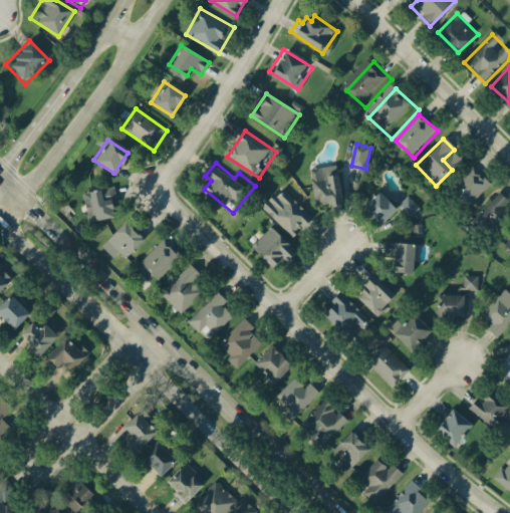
[(471,206),(491,184),(472,166),(452,188),(471,206)]
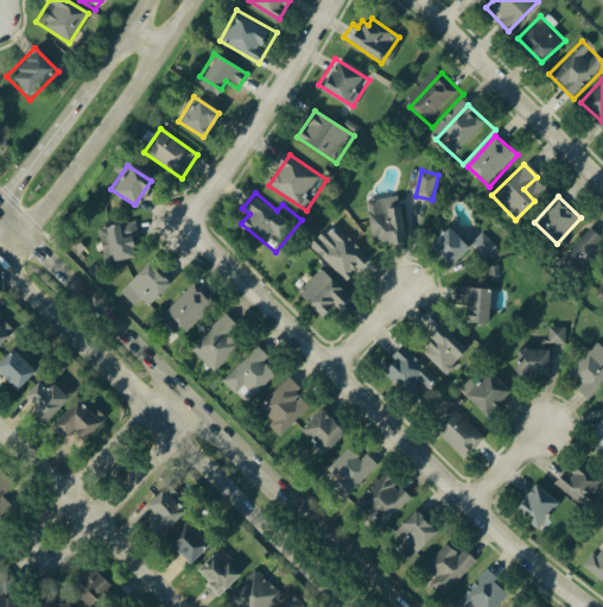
[(400,206),(406,236),(376,242),(368,202),(385,198),(386,209),(400,206)]
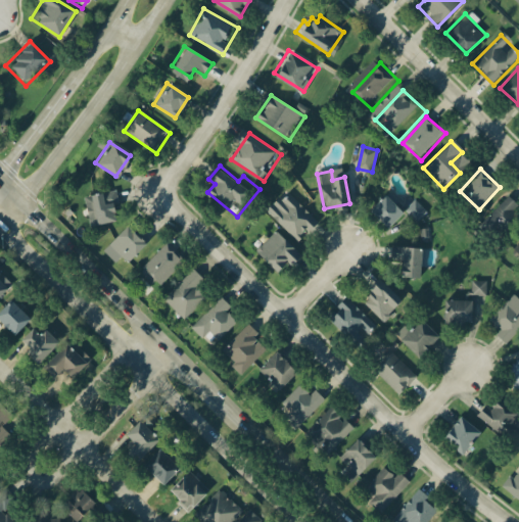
[(268,209),(301,249),(324,230),(289,190),(268,209)]
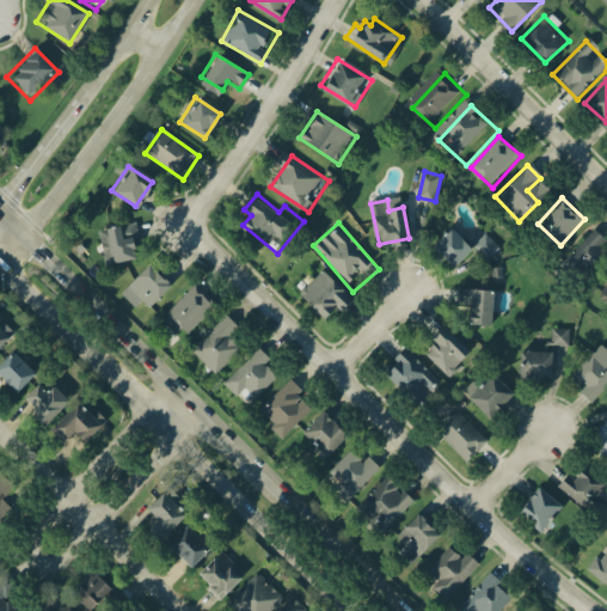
[(448,226),(430,244),(452,267),(471,248),(448,226)]
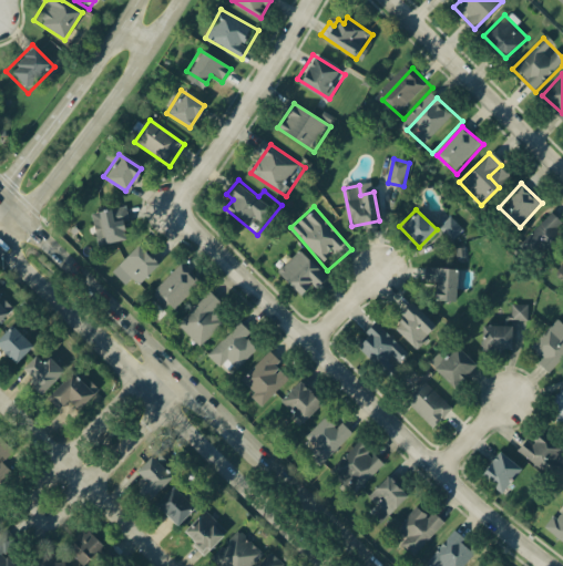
[(91,215),(99,248),(131,240),(126,223),(114,226),(111,211),(91,215)]
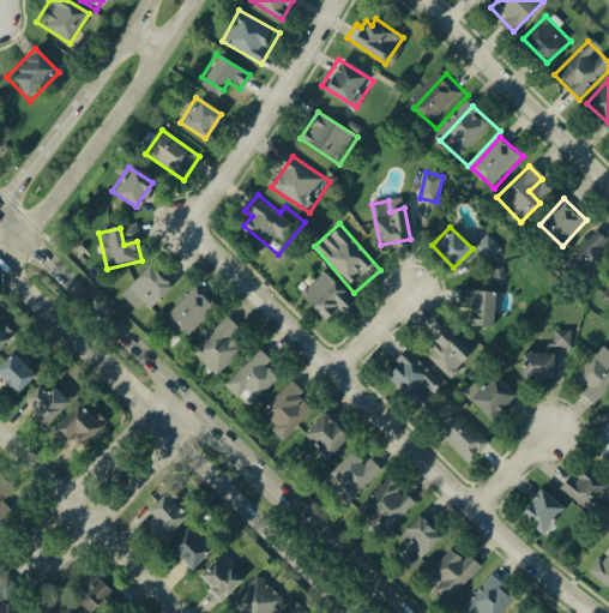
[(595,230),(570,257),(586,272),(608,250),(608,242),(595,230)]
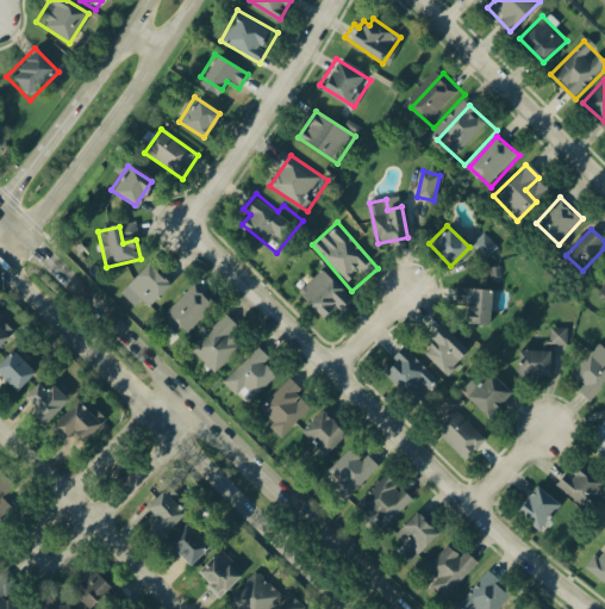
[(472,244),(487,260),(499,248),(484,232),(472,244)]
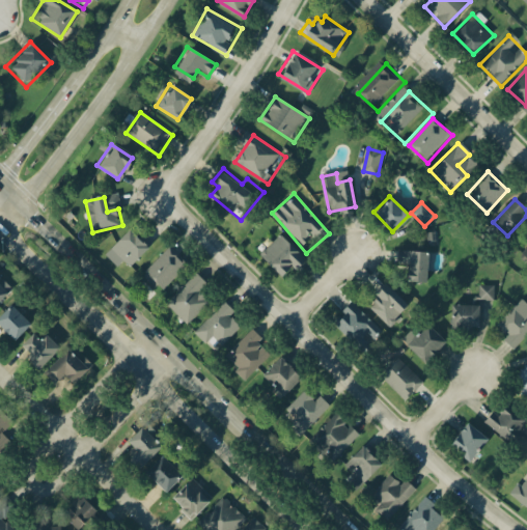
[(154,243),(134,225),(109,252),(129,270),(154,243)]
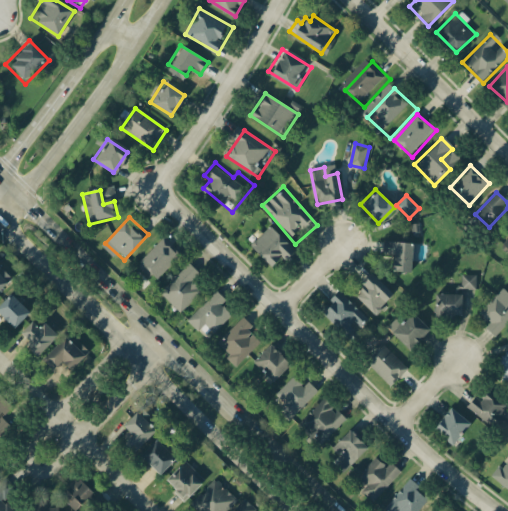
[(249,244),(267,264),(279,253),(285,260),(295,251),(270,224),(249,244)]
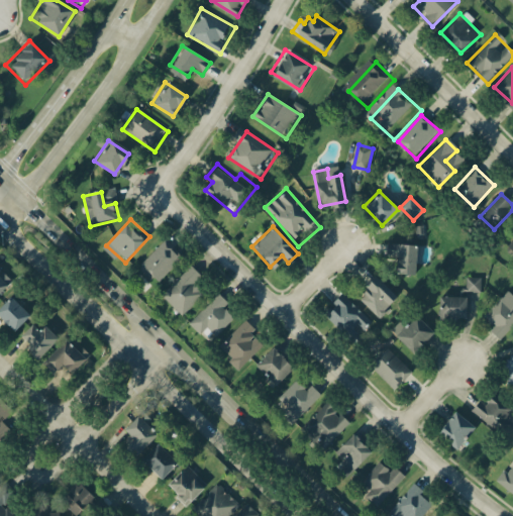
[(419,235),(419,227),(426,226),(427,234),(419,235)]
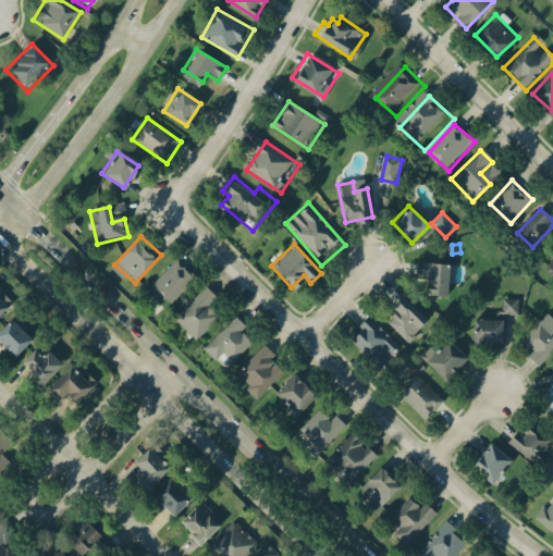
[(177,259),(147,289),(167,308),(197,279),(177,259)]
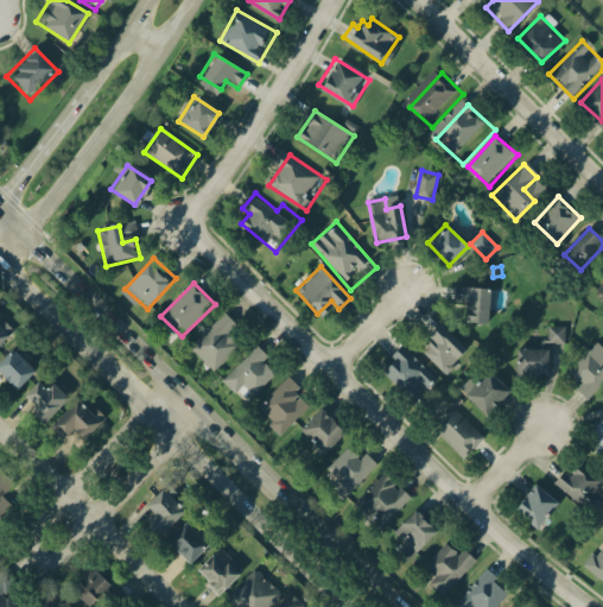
[(488,323),(492,290),(461,286),(457,320),(488,323)]
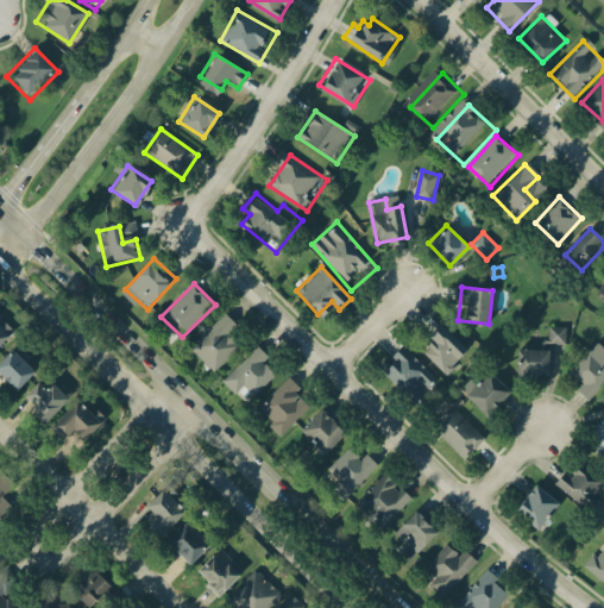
[(224,312),(190,349),(218,374),(241,348),(227,334),(237,324),(224,312)]
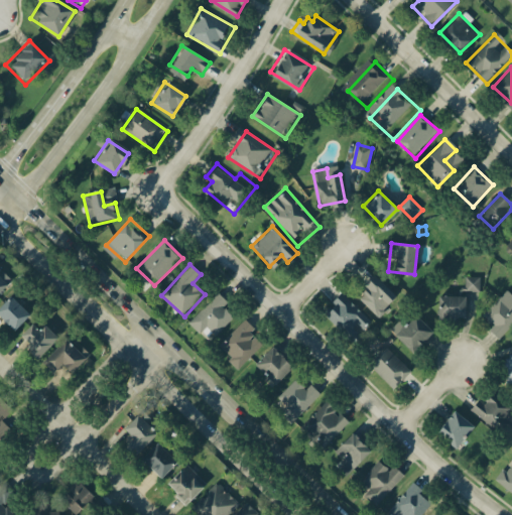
[(376,320),(397,300),(369,271),(348,291),(376,320)]
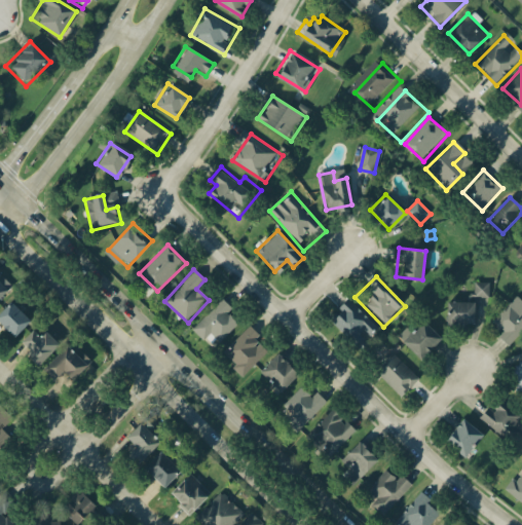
[(0,303),(16,288),(6,277),(1,282),(0,279),(0,303)]
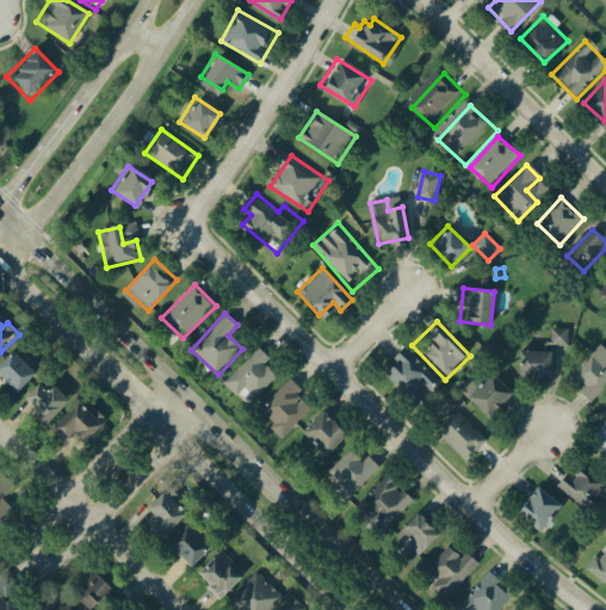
[(555,346),(572,347),(573,330),(555,330),(555,346)]
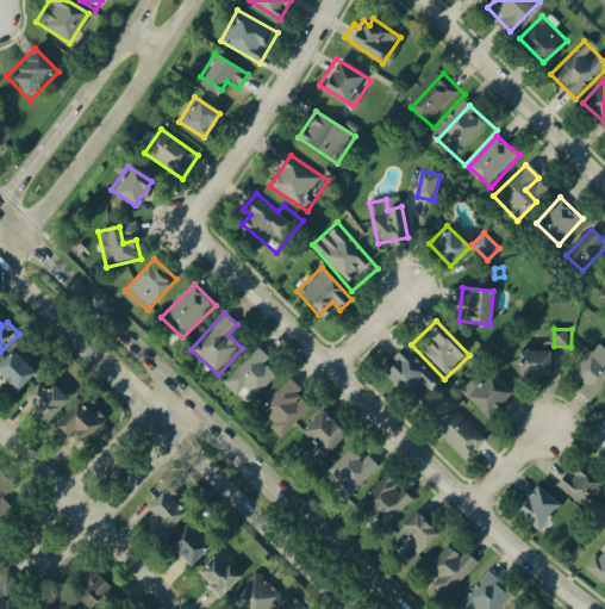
[(604,345),(599,340),(585,355),(592,362),(573,384),(591,401),(604,385),(604,345)]
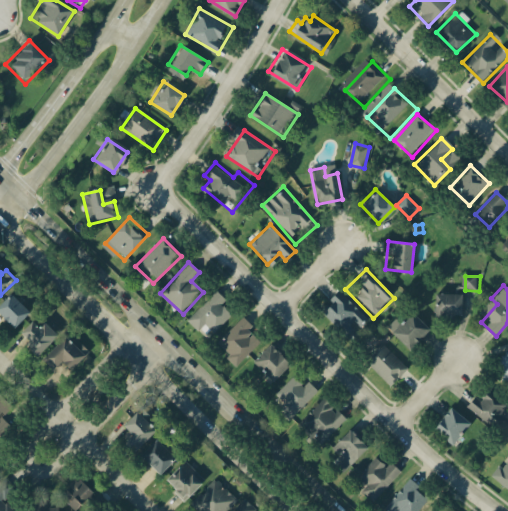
[(213,335),(232,316),(222,307),(229,301),(217,289),(192,315),(213,335)]
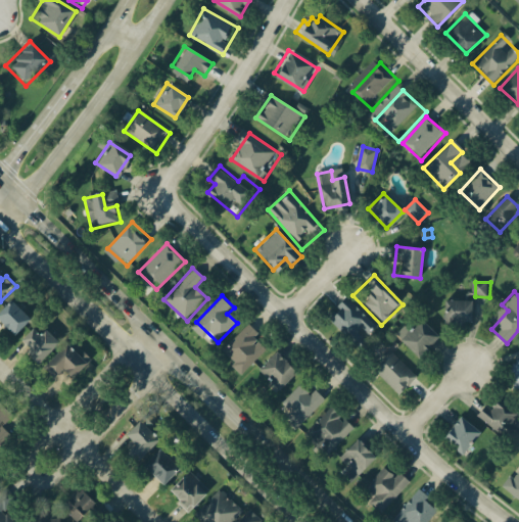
[(378,329),(347,295),(328,314),(360,347),(378,329)]
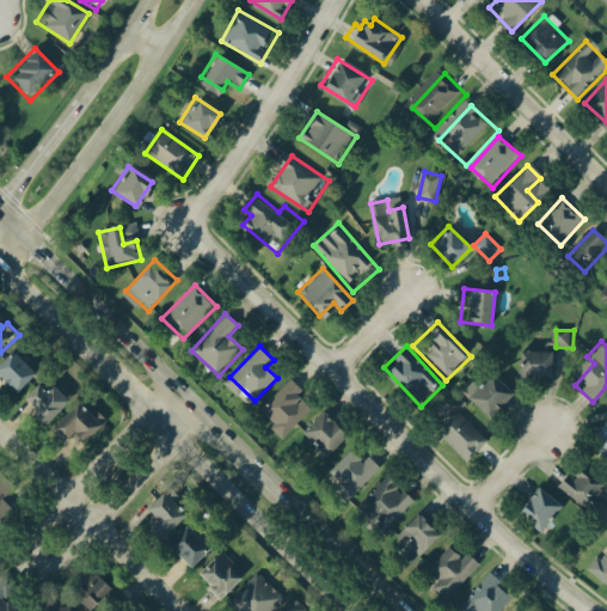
[(516,350),(515,378),(553,379),(555,350),(516,350)]
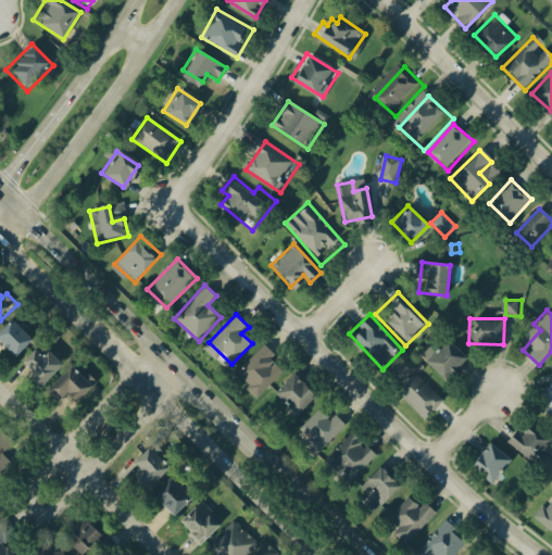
[(0,343),(12,355),(30,338),(11,319),(0,330),(0,343)]
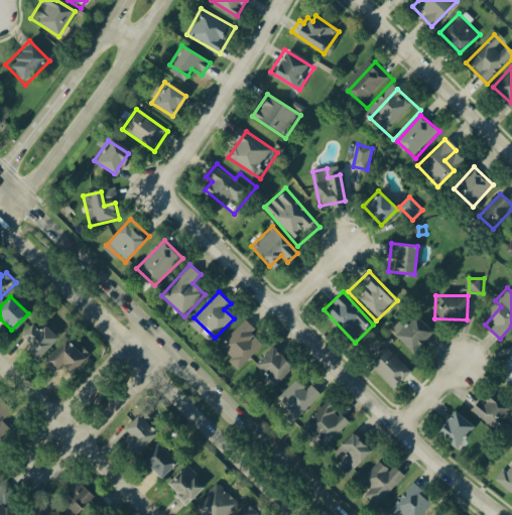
[(391,334),(412,355),(433,335),(413,313),(391,334)]
